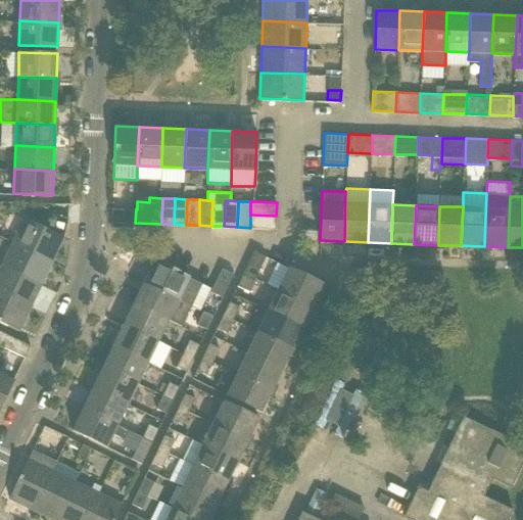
[(112,207),(112,209),(111,222),(135,223),(136,208),(112,207)]
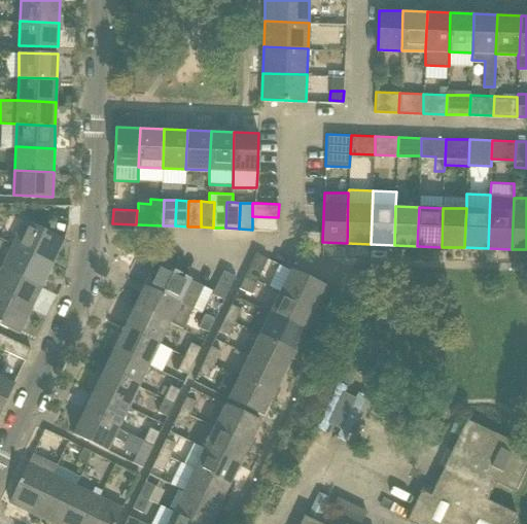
[(278,231),(278,217),(252,216),(252,230),(278,231)]
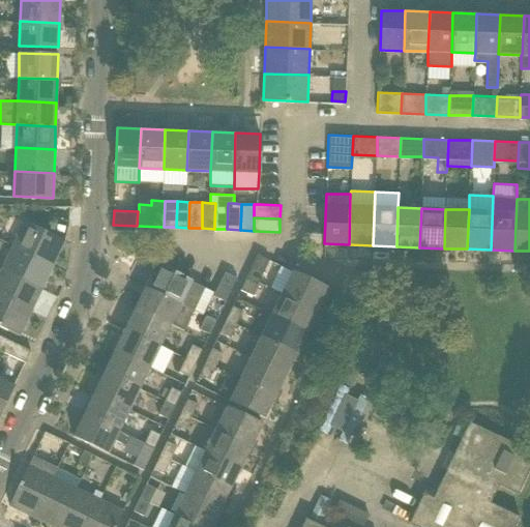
[(64,239),(25,220),(12,244),(53,263),(64,239)]
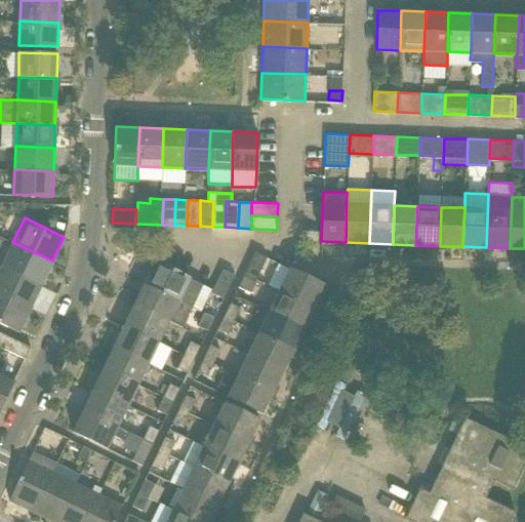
[(12,242),(2,266),(41,284),(52,261),(12,242)]
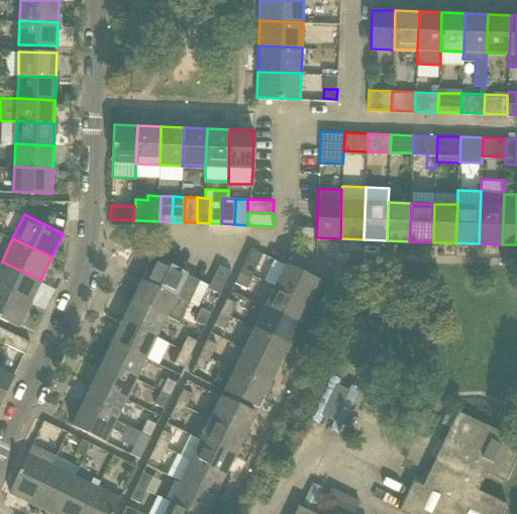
[(239,271),(251,276),(263,252),(250,247),(239,271)]
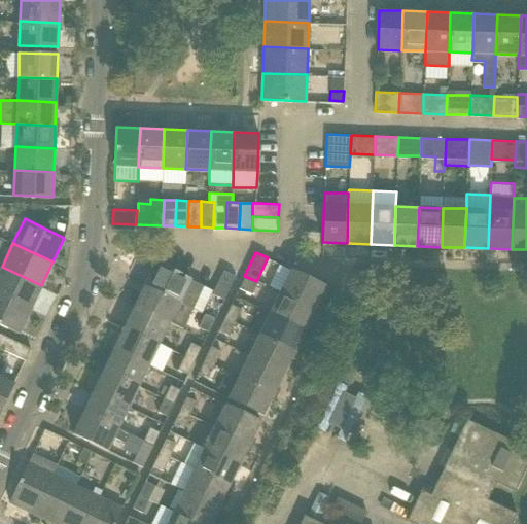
[(155,262),(145,283),(144,283),(180,301),(190,279),(155,262)]
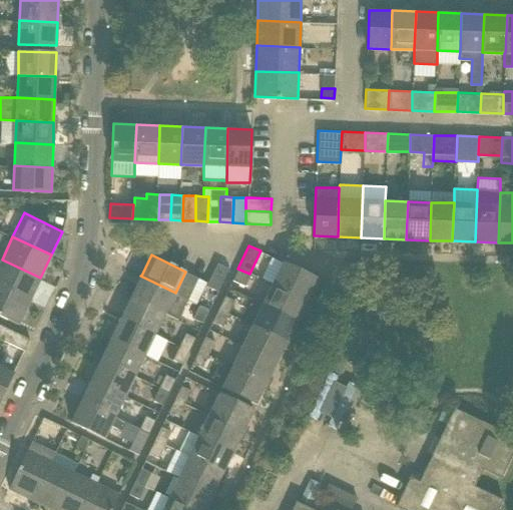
[(2,260),(0,262),(0,286),(29,301),(40,278),(2,260)]
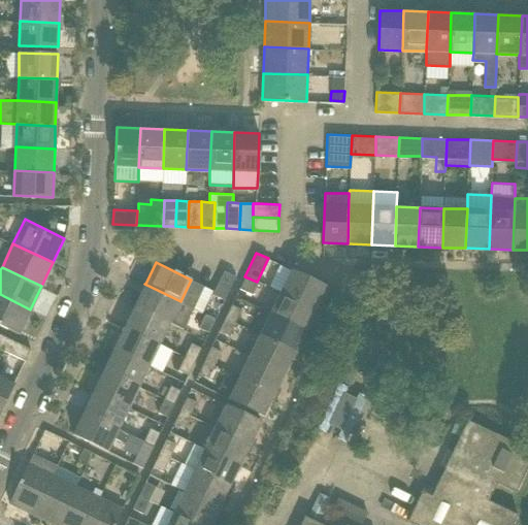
[(281,291),(316,308),(326,287),(291,269),(281,291)]
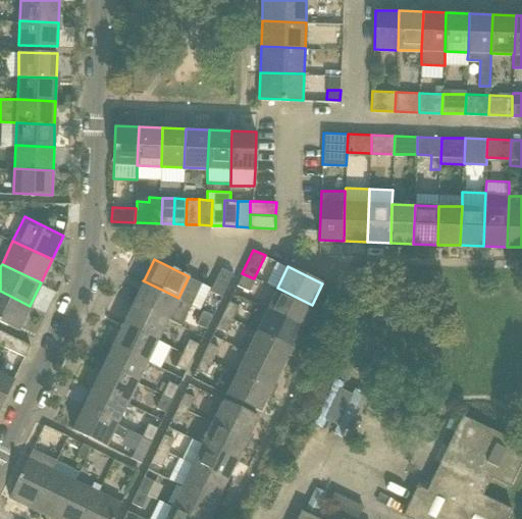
[(222,296),(232,273),(233,272),(221,267),(210,291),(222,296)]
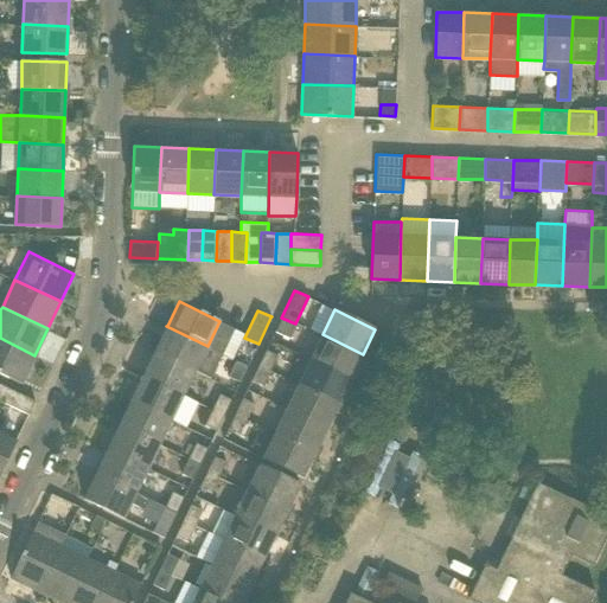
[(289,337),(295,324),(281,318),(275,331),(289,337)]
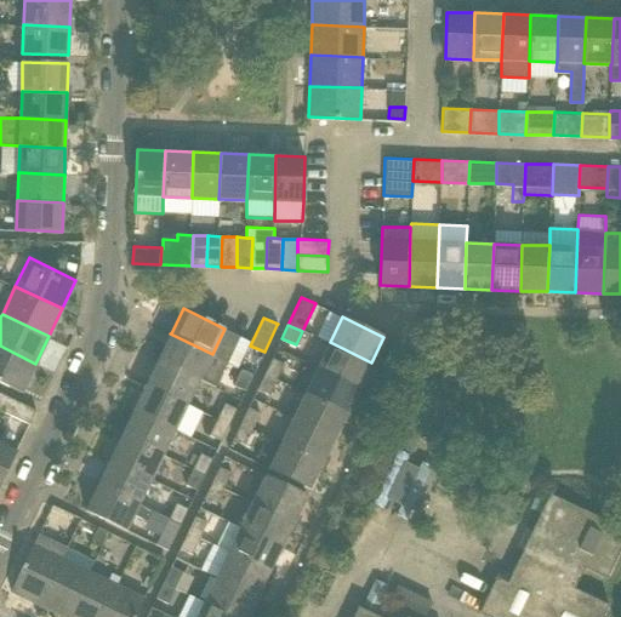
[(200,380),(200,378),(216,387),(227,361),(212,354),(170,333),(158,359),(200,380)]
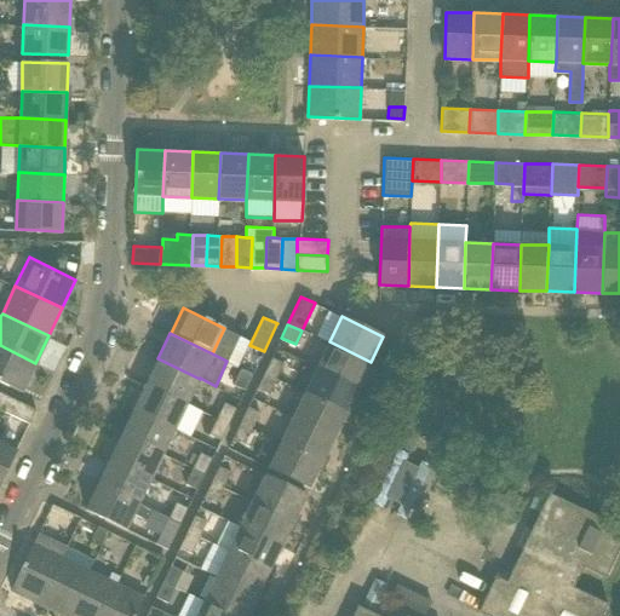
[(317,367),(359,386),(371,362),(329,341),(317,367)]
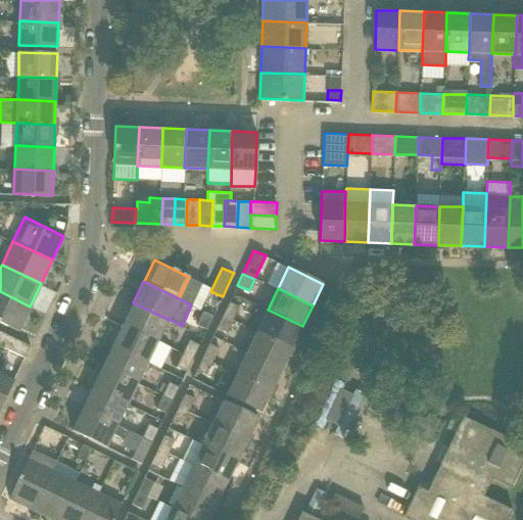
[(0,291),(0,321),(19,330),(30,306),(0,291)]
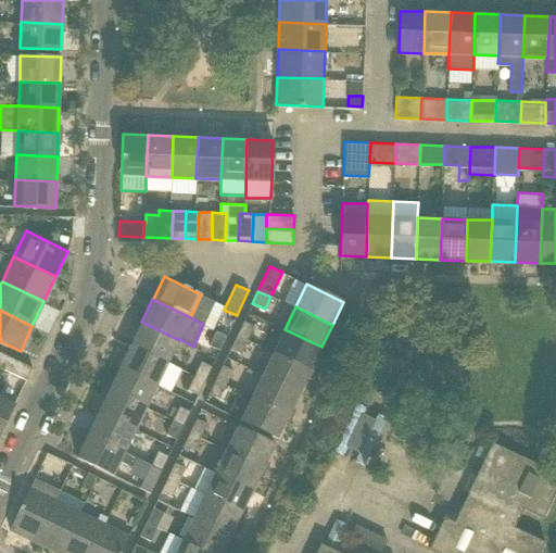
[(244,319),(237,334),(248,339),(254,325),(244,319)]
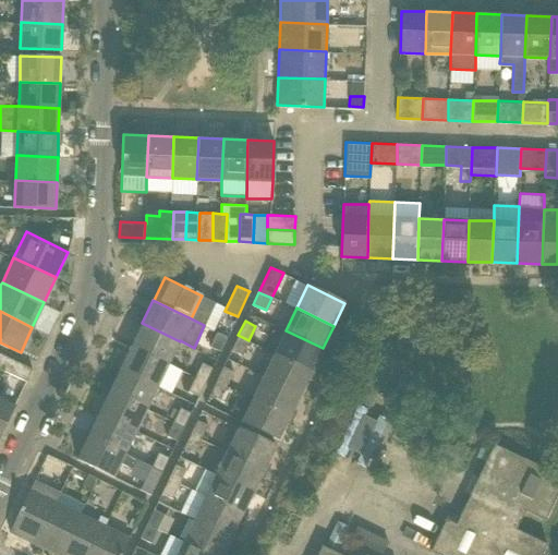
[(142,323),(132,345),(131,346),(169,364),(180,341),(142,323)]
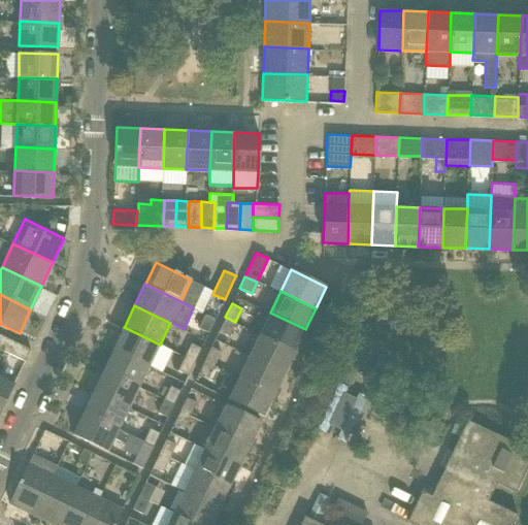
[(208,331),(216,318),(205,313),(198,327),(208,331)]
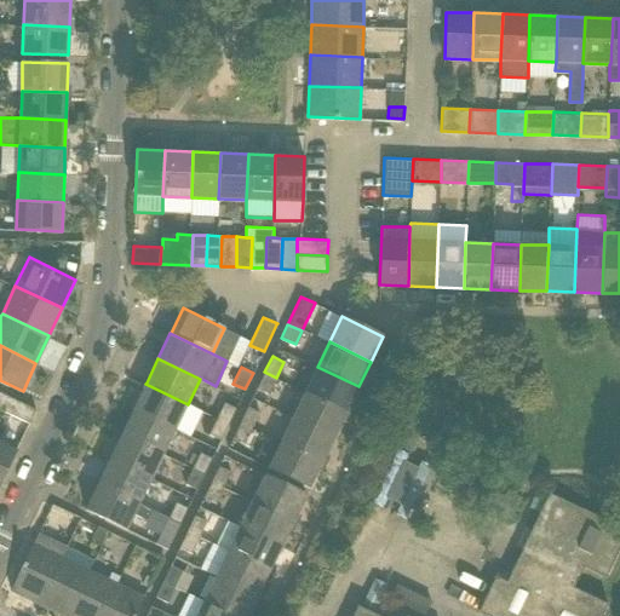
[(305,392),(346,412),(359,386),(317,367),(305,392)]
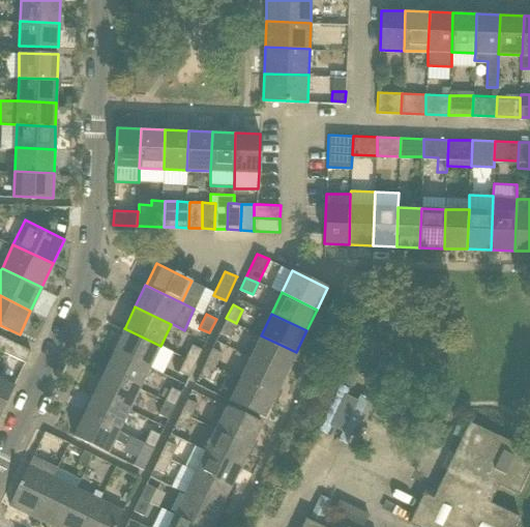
[(226,318),(219,330),(230,335),(236,323),(226,318)]
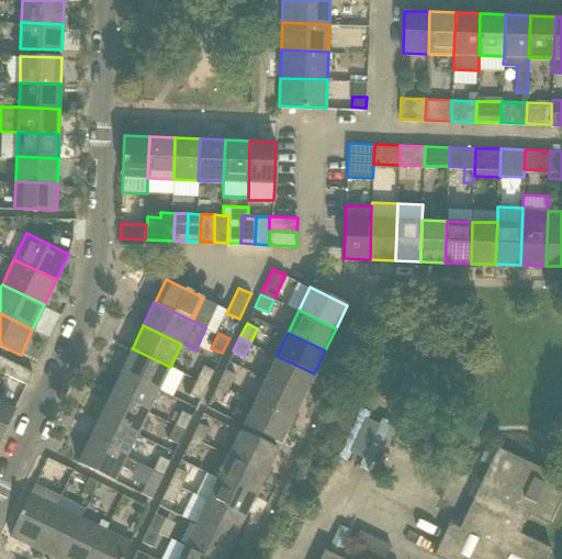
[(122,370),(159,389),(170,367),(132,348),(122,370)]
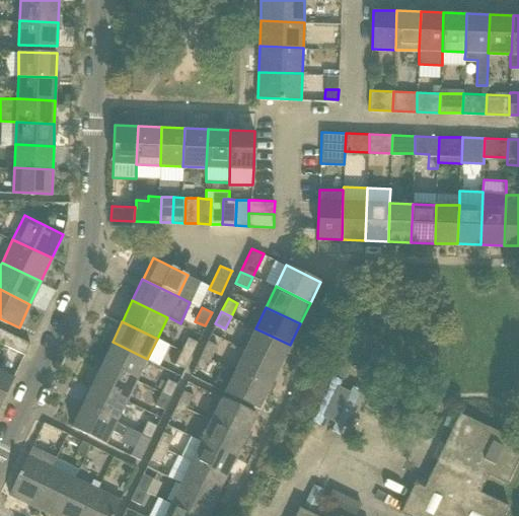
[(245,349),(280,365),(290,345),(255,328),(245,349)]
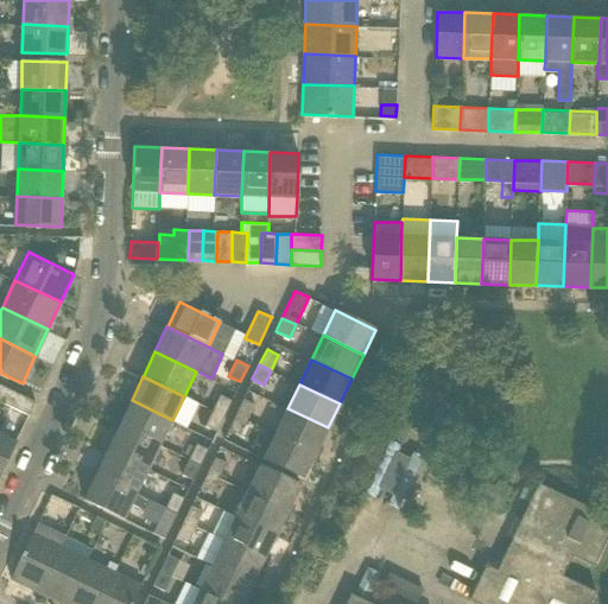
[(36,400),(8,387),(1,401),(29,414),(36,400)]
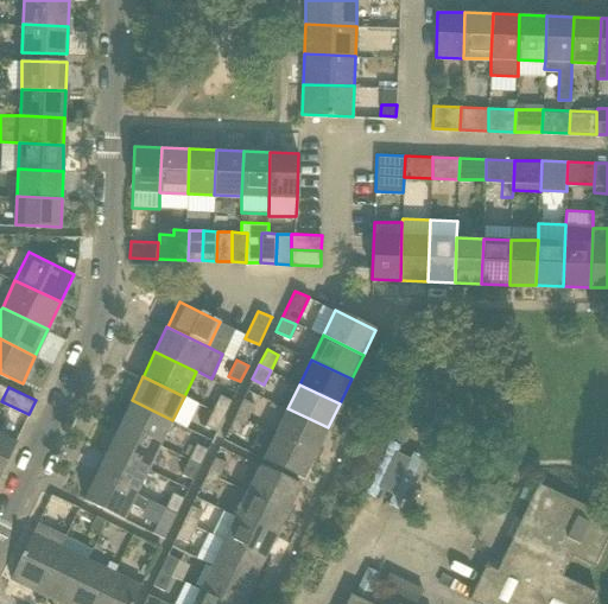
[(223,415),(232,399),(221,394),(213,411),(223,415)]
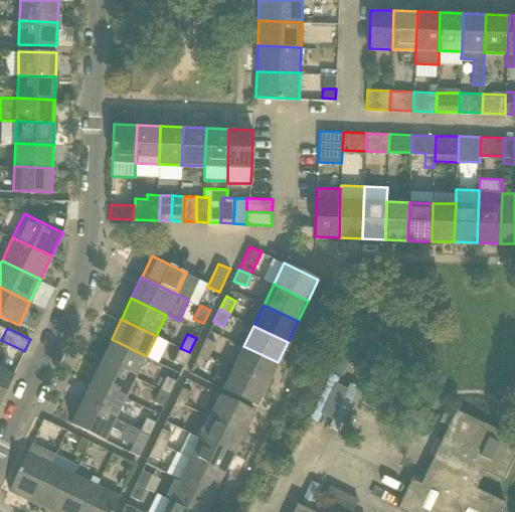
[(216,342),(206,337),(199,350),(210,355),(216,342)]
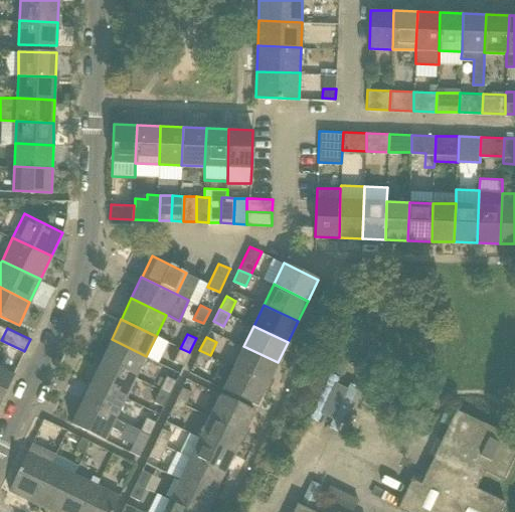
[(112,339),(102,359),(102,360),(136,377),(146,356),(112,339)]
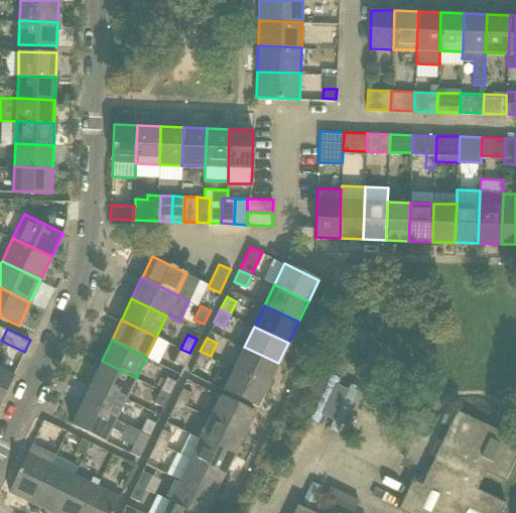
[(234,368),(268,384),(278,363),(244,347),(234,368)]
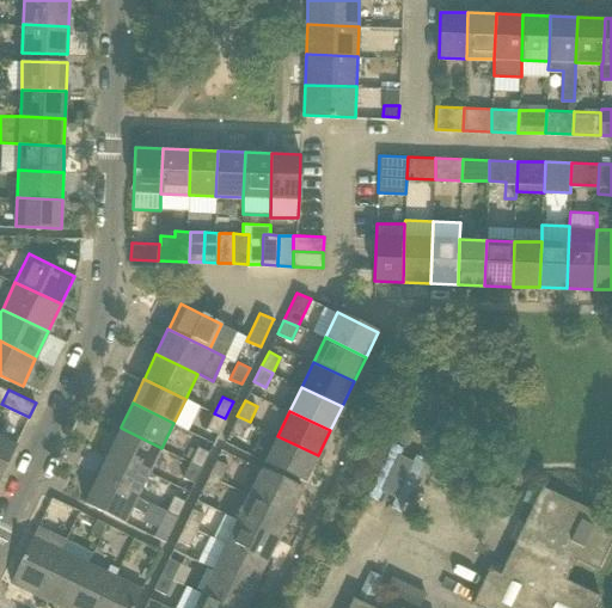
[(218,433),(225,418),(214,413),(207,428),(218,433)]
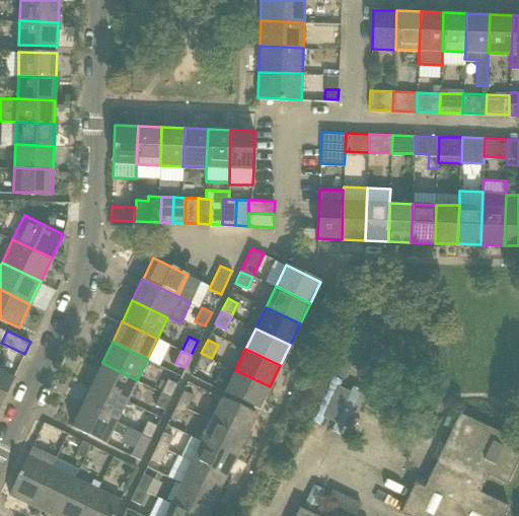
[(205,371),(212,358),(201,353),(195,366),(205,371)]
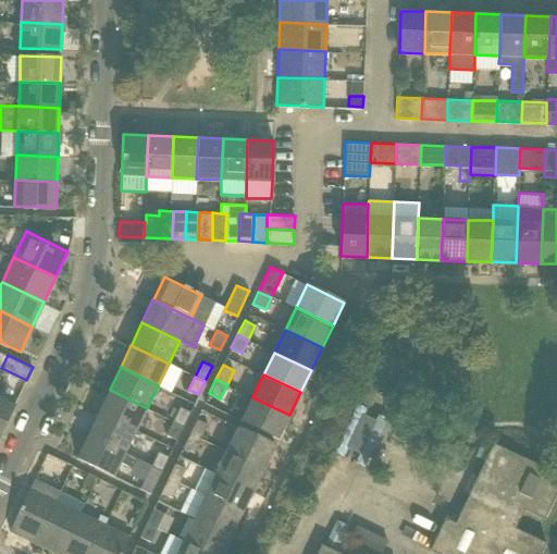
[(147,408),(110,390),(99,411),(136,430),(147,408)]
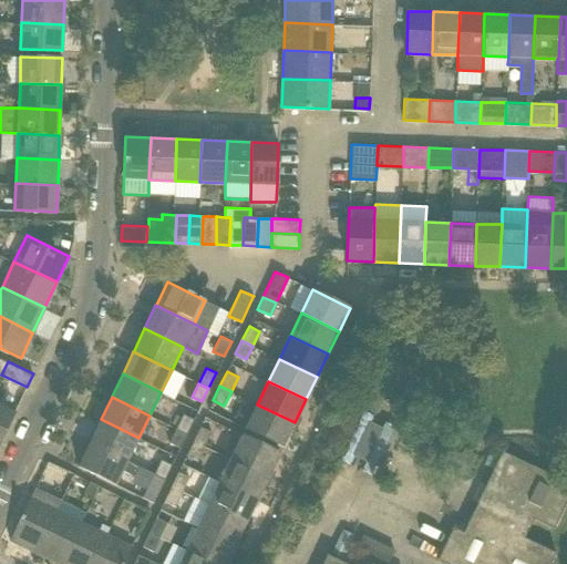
[(0,441),(14,411),(0,403),(0,441)]
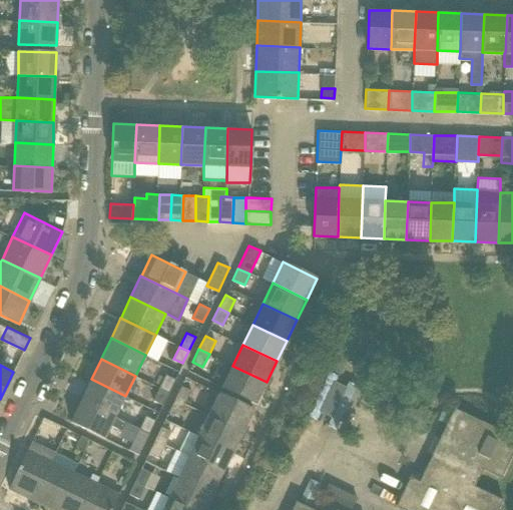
[(222,386),(257,403),(267,382),(232,366),(222,386)]
